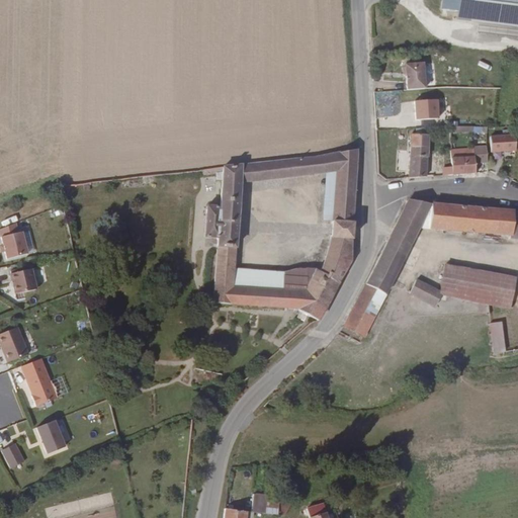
[(454,17),(517,25),(517,0),(440,0),(439,8),(455,9),(454,17)]
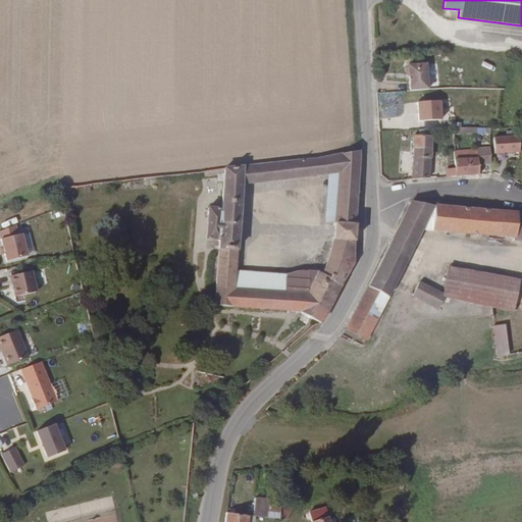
[(408,91),(426,90),(424,64),(407,65),(405,68),(405,74),(408,76),(408,91)]
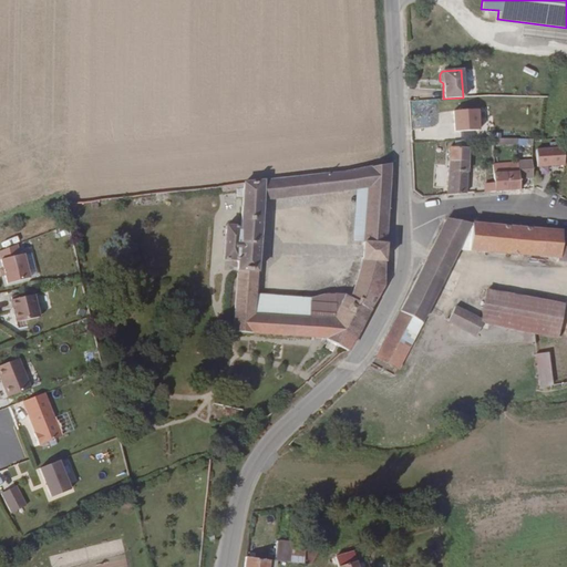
[(450,133),(477,132),(476,110),(449,111),(450,133)]
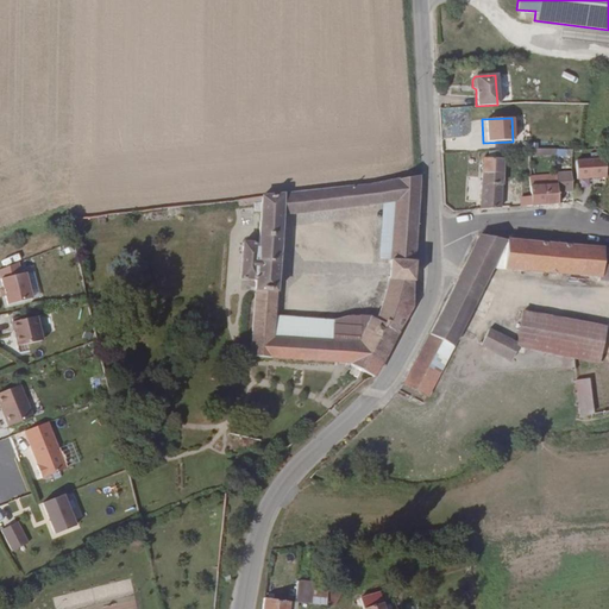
[(484,158),(481,211),(500,209),(502,159),(484,158)]
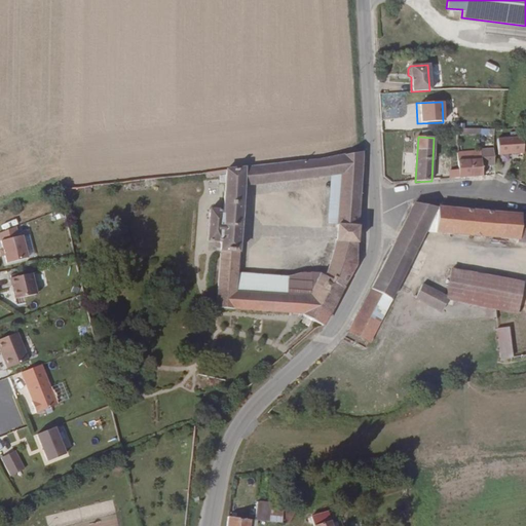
[(511,138),(499,139),(499,155),(525,153),(524,137),(522,137),(511,138)]
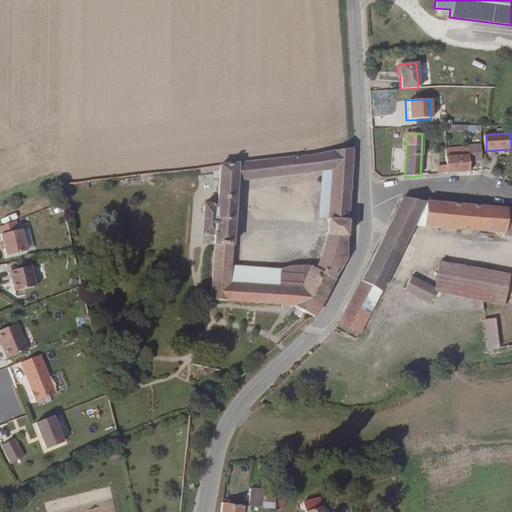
[(458,172),(470,171),(469,162),(482,161),(482,146),(469,147),(469,156),(457,156),(458,172)]
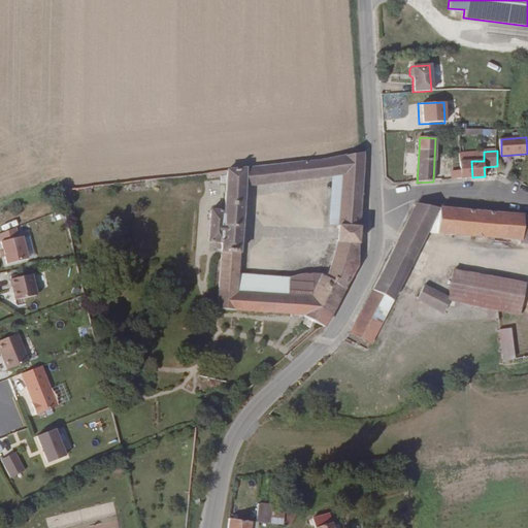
[(302,323),(309,325),(311,320),(321,323),(357,265),(363,152),(330,157),(315,160),(226,169),(221,169),(206,172),(205,177),(221,175),(220,179),(222,182),(227,182),(225,208),(211,208),(208,241),(222,243),(217,309),(300,316),(304,317),(302,323)]
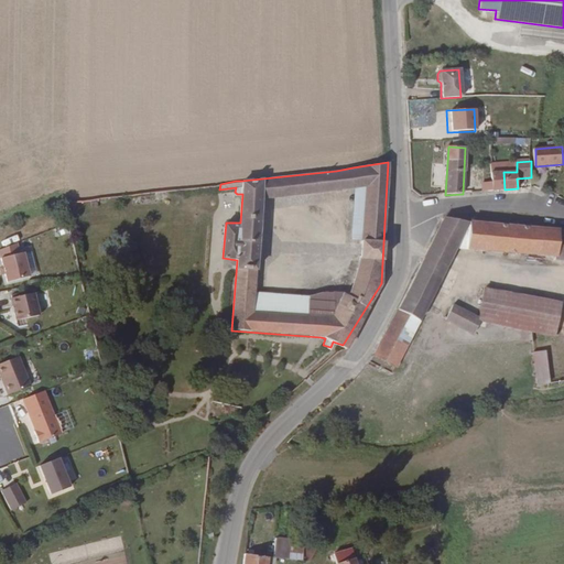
[(492,191),(505,190),(503,172),(496,173),(491,173),(492,183),(492,191)]
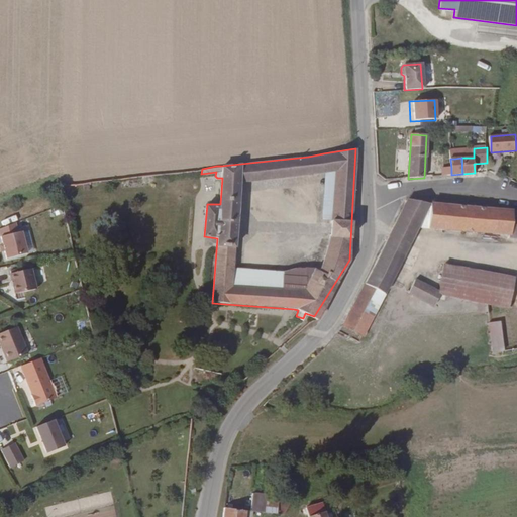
[(133,184),(133,177),(114,178),(113,185),(133,184)]
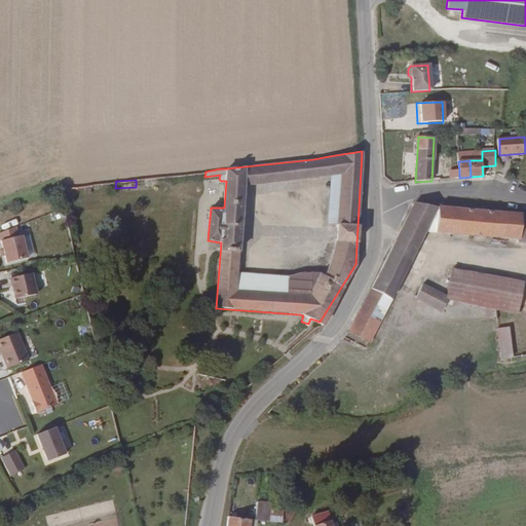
[(426,230),(519,239),(522,216),(415,203),(393,246),(350,330),(351,331),(370,340),(399,286),(426,230)]
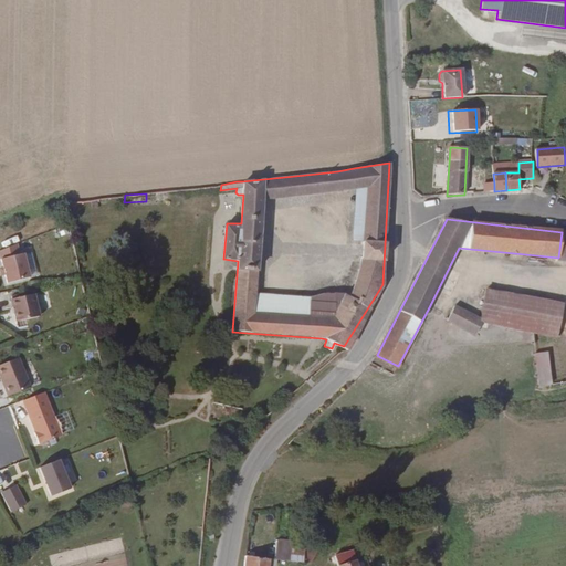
[(20,254),(18,243),(0,250),(0,252),(8,283),(30,276),(24,253),(20,254)]
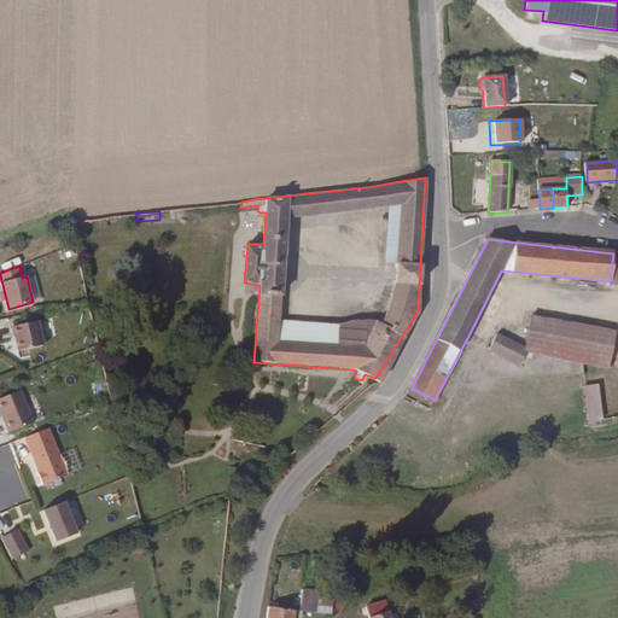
[(497,333),(490,347),(523,363),(529,350),(547,354),(611,368),(617,332),(532,315),(526,349),(497,333)]
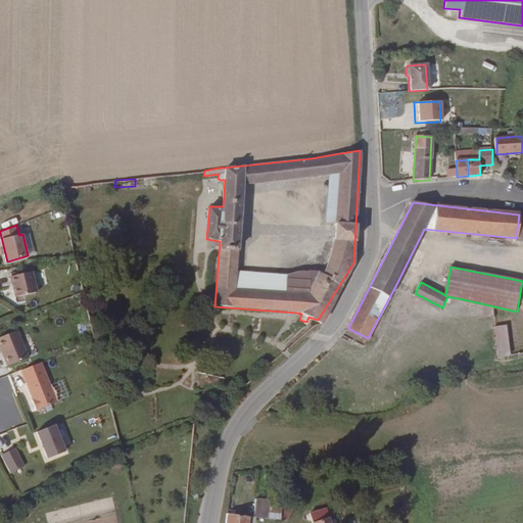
[(37,291),(33,271),(11,276),(16,296),(37,291)]
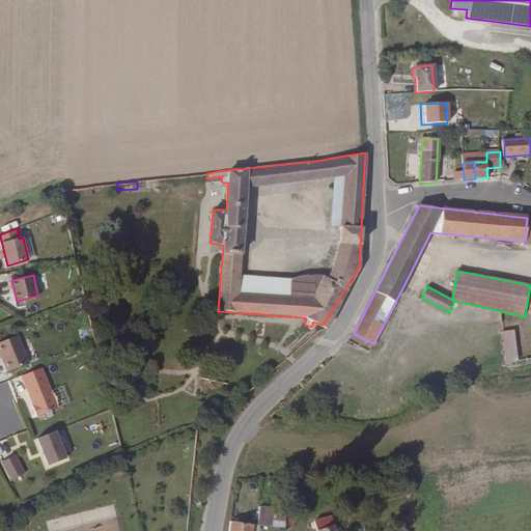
[(88,340),(85,328),(77,330),(81,342),(88,340)]
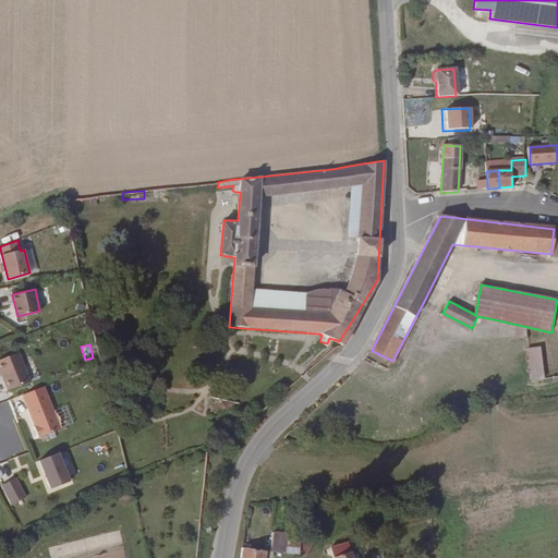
[(530,349),(532,380),(545,378),(542,348),(530,349)]
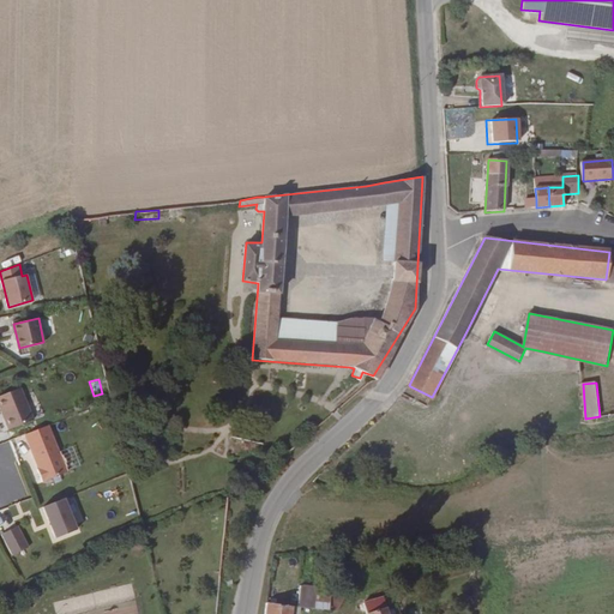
[(410,386),(403,393),(427,405),(432,397),(410,386)]
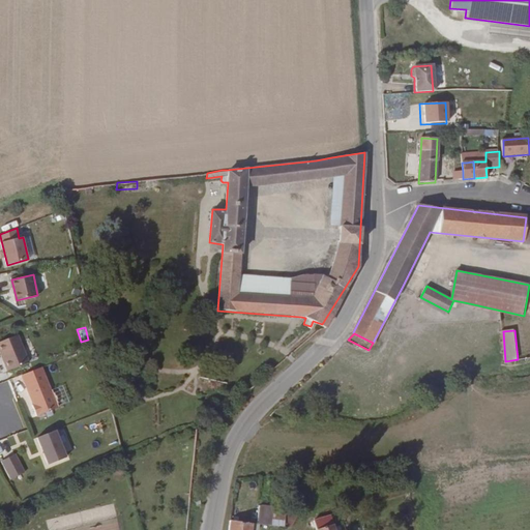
[(0,344),(7,361),(5,362),(8,371),(29,362),(19,336),(0,344)]
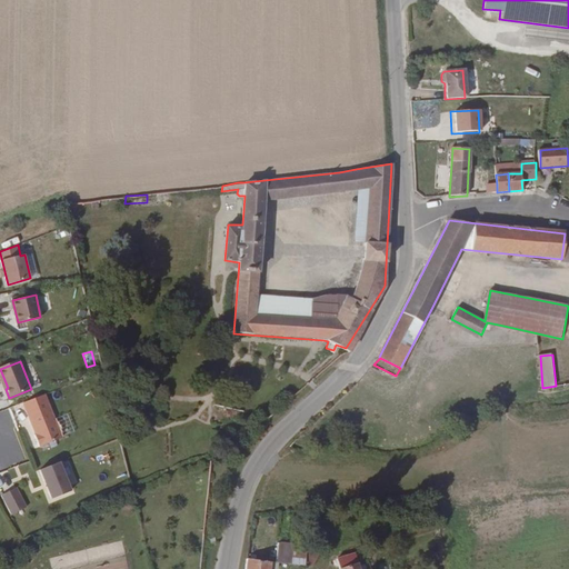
[(61,438),(45,395),(22,403),(35,435),(33,436),(38,447),(61,438)]
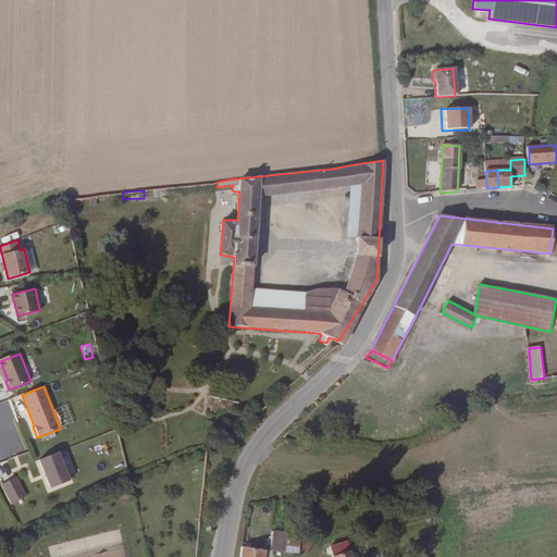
[(42,490),(65,484),(58,454),(35,459),(42,490)]
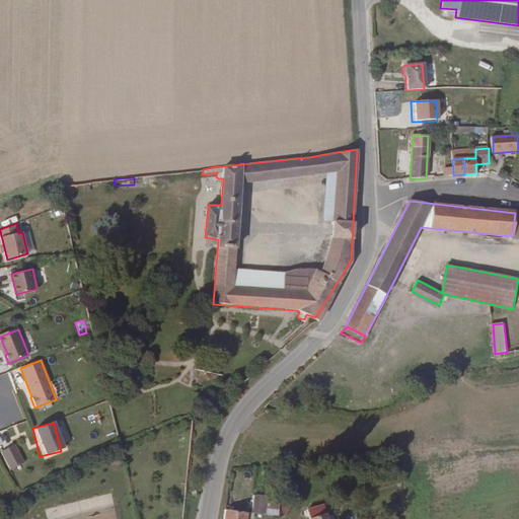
[(14,444),(0,450),(0,454),(7,470),(22,463),(14,444)]
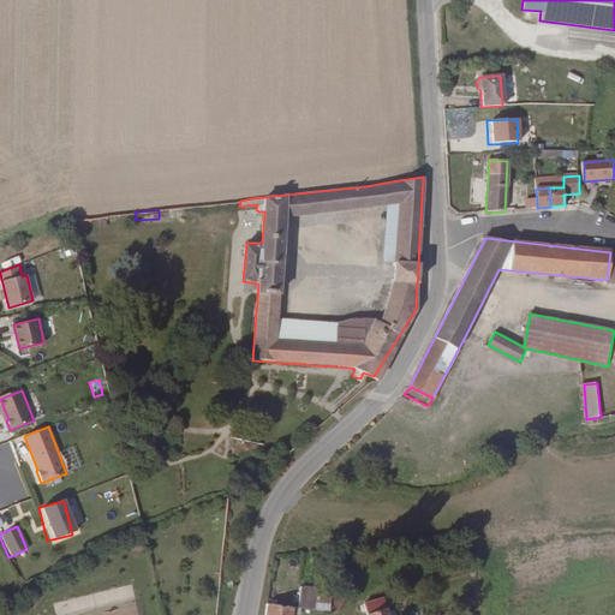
[(302,586),(300,607),(302,608),(316,609),(317,587),(302,586)]
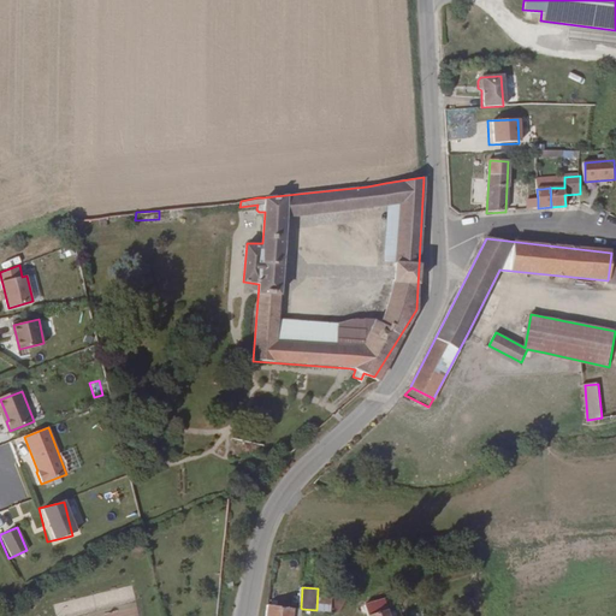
[(349,592),(318,588),(317,610),(348,614),(349,592)]
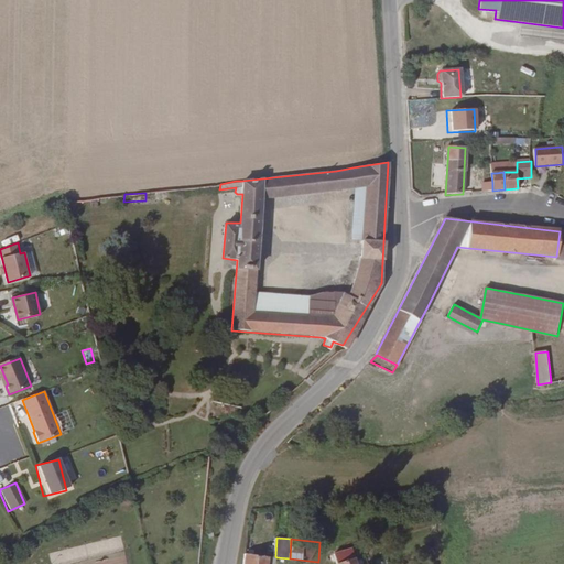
[(357,563),(353,549),(335,554),(337,563),(357,563)]
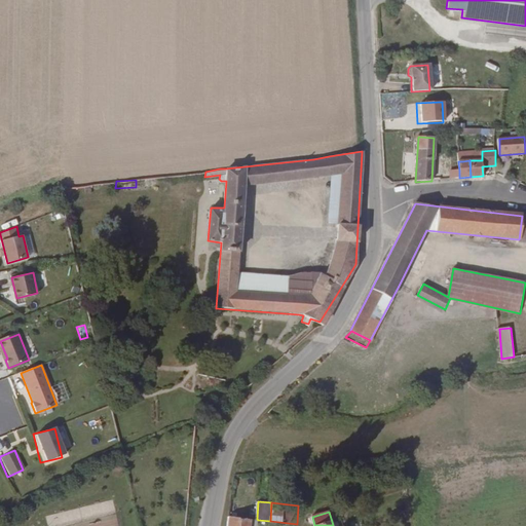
[(257,519),(229,516),(227,525),(254,525),(257,525),(258,520),(257,519)]
